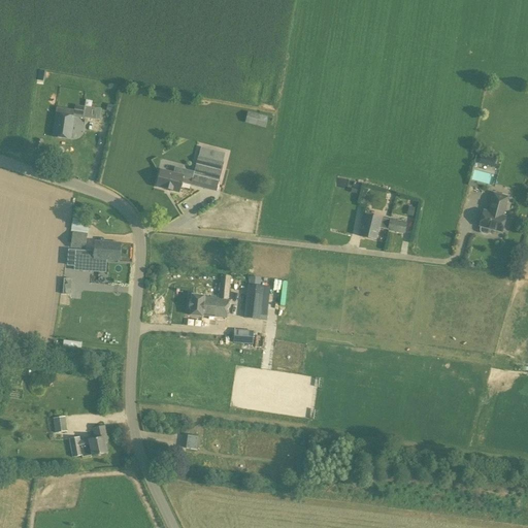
[(71,140),(74,118),(100,121),(101,109),(75,105),(75,110),(56,108),(53,137),(71,140)]
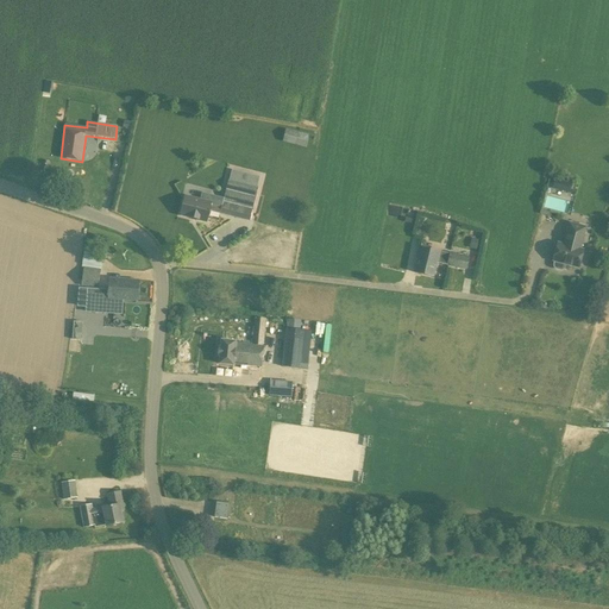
[(571,183),(556,179),(552,189),(569,193),(571,183)]
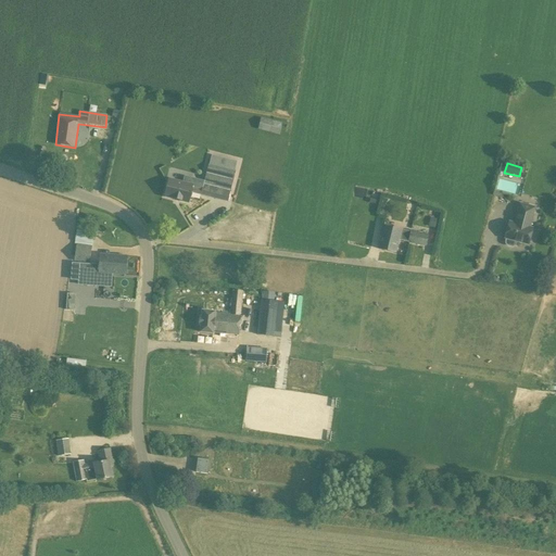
[(168,178),(163,198),(189,204),(192,191),(201,193),(201,194),(228,202),(236,172),(209,164),(204,181),(185,176),(182,181),(168,178)]
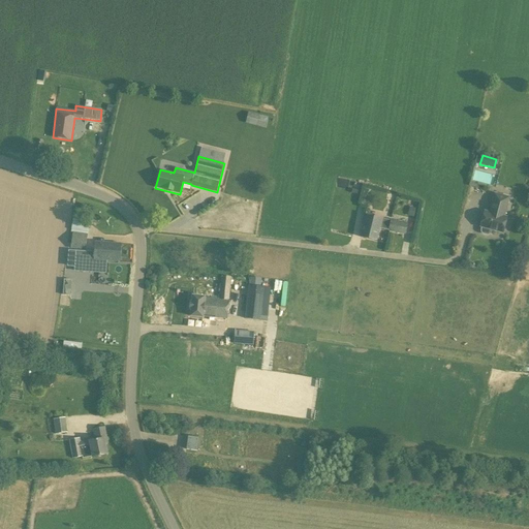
[(491,230),(502,234),(507,217),(505,216),(509,197),(494,192),(489,212),(484,210),(479,227),(480,228),(480,229),(480,232),(483,234),(487,236),(490,235),(491,232),(491,230)]
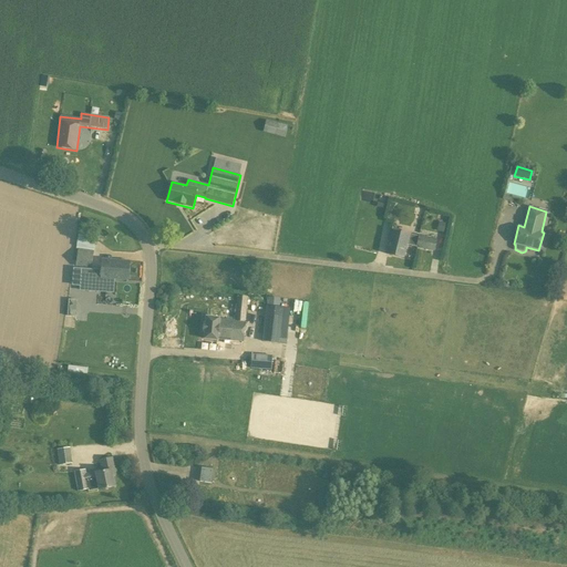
[(403,258),(406,245),(434,251),(437,239),(419,235),(419,236),(410,234),(409,235),(390,230),(387,241),(389,241),(385,255),(403,258)]
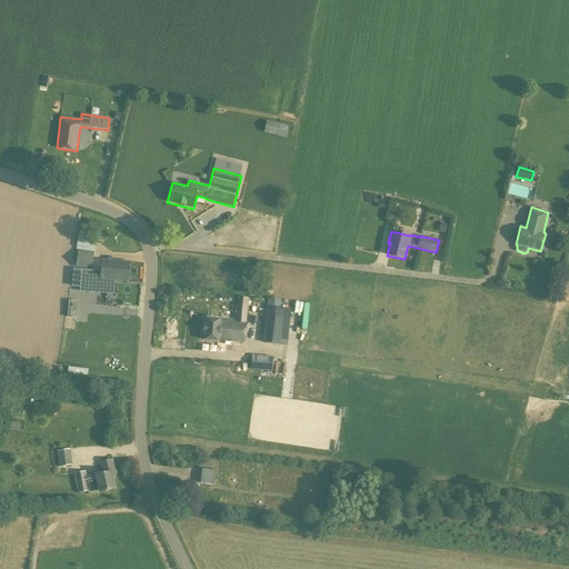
[(78,236),(76,250),(78,250),(76,267),(82,268),(80,286),(89,287),(96,243),(95,243),(95,238),(78,236)]
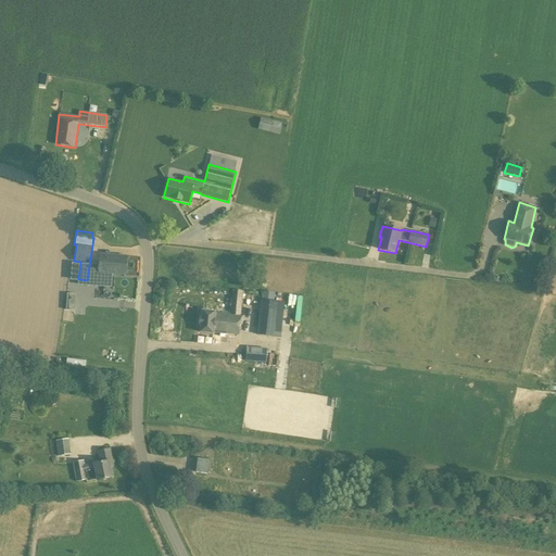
[(100,255),(99,274),(125,276),(126,256),(100,255)]
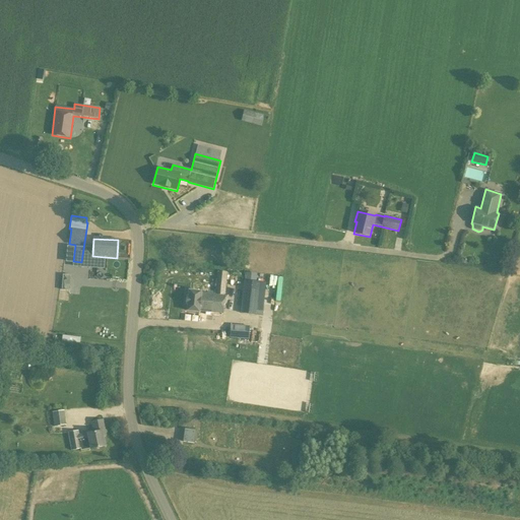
[(215,295),(200,293),(190,291),(189,299),(182,299),(181,309),(188,310),(188,311),(222,314),(226,272),(217,271),(215,295)]
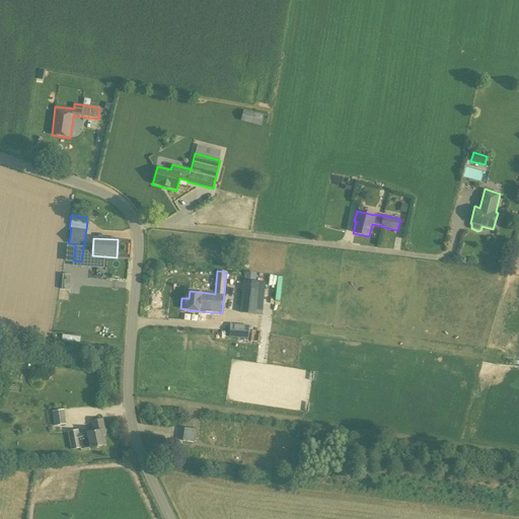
[(243,280),(240,313),(255,314),(255,310),(263,311),(266,283),(243,280)]
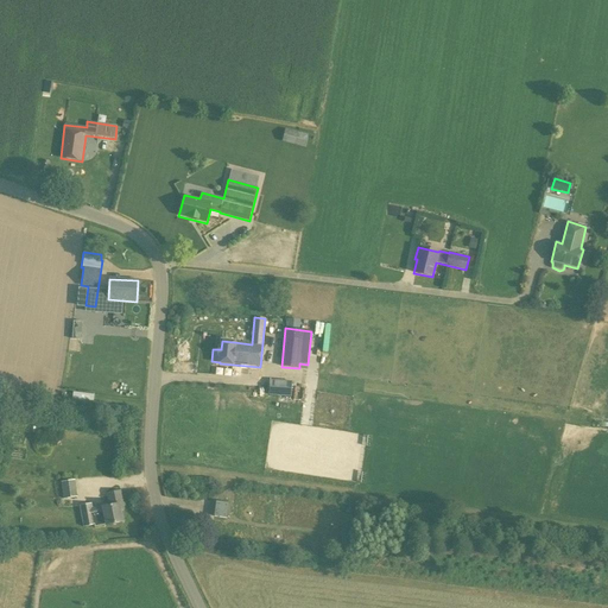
[(292,381),(270,380),(268,396),(291,397),(292,381)]
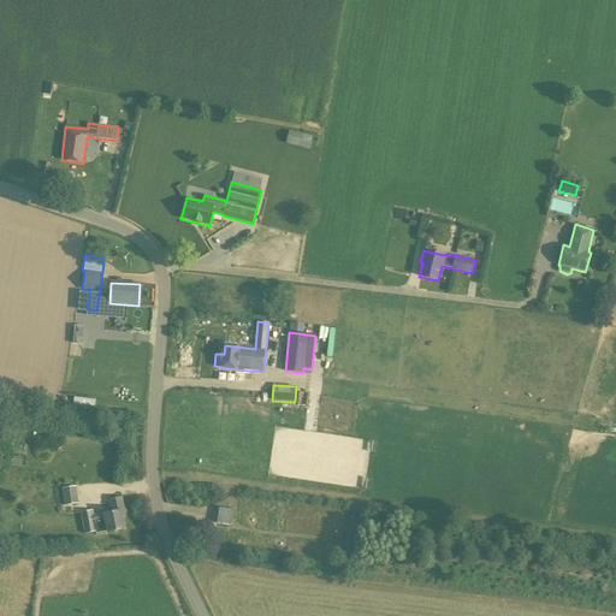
[(75,397),(75,407),(95,408),(96,398),(75,397)]
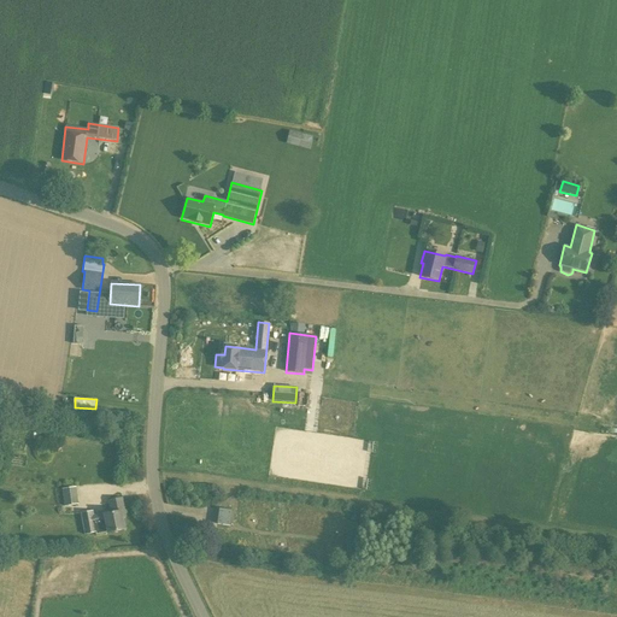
[(78,505),(76,487),(62,489),(64,506),(78,505)]
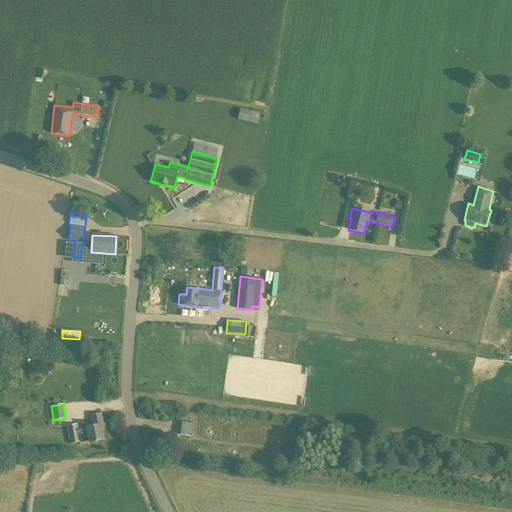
[(79,444),(89,442),(103,440),(101,427),(104,426),(101,414),(90,416),(92,426),(86,427),(86,426),(78,427),(77,424),(67,426),(70,444),(79,442),(79,444)]
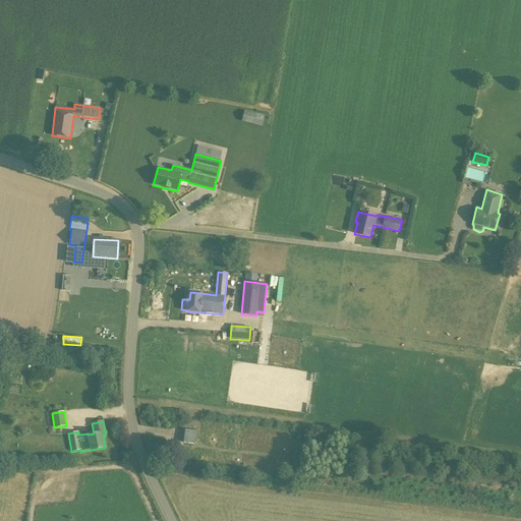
[(194,445),(196,431),(185,430),(183,443),(194,445)]
